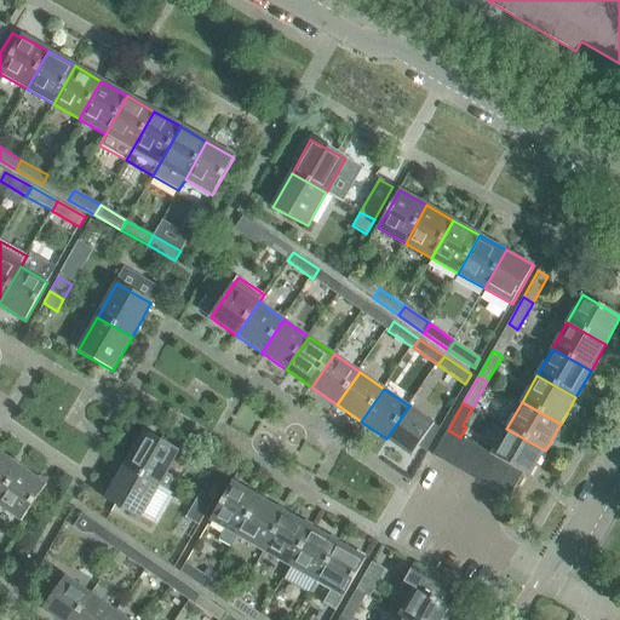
[(435,424),(409,406),(386,438),(413,457),(435,424)]
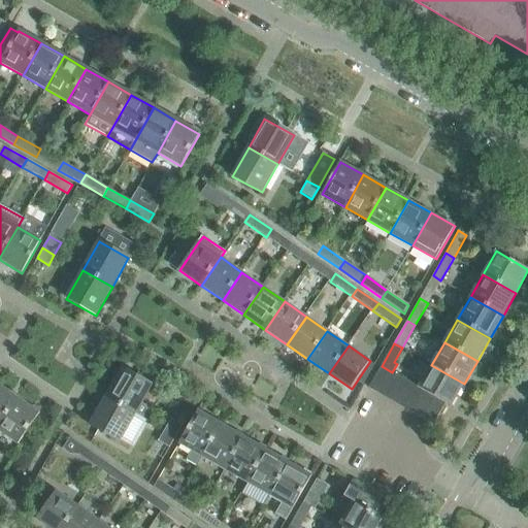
[(436,397),(447,403),(452,406),(464,384),(431,365),(419,387),(425,391),(436,397)]
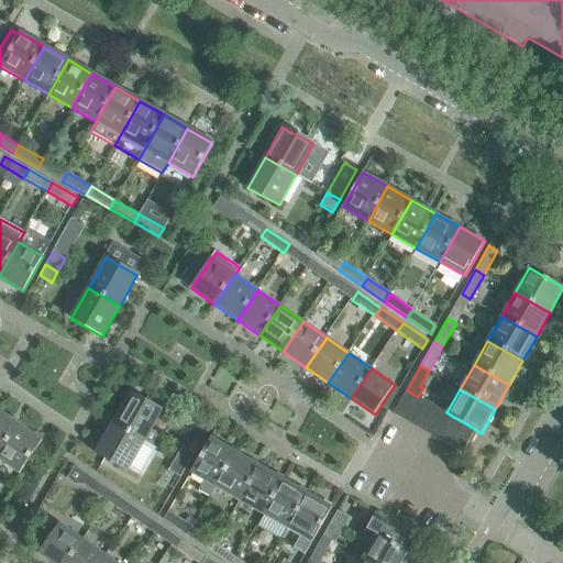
[(419,397),(418,397),(407,390),(394,414),(405,420),(419,397)]
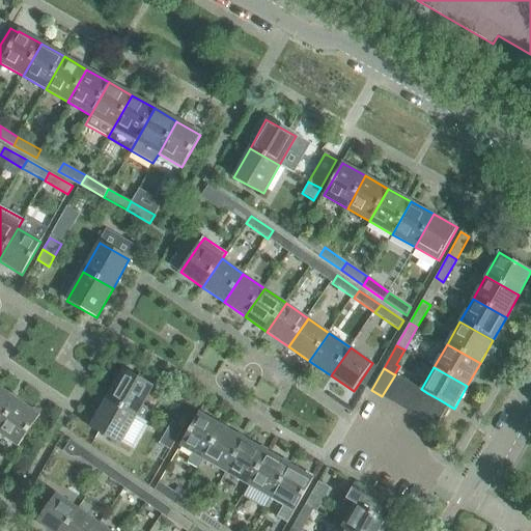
[(107,398),(136,416),(143,420),(147,413),(147,410),(142,407),(152,388),(132,375),(133,374),(123,369),(107,398)]
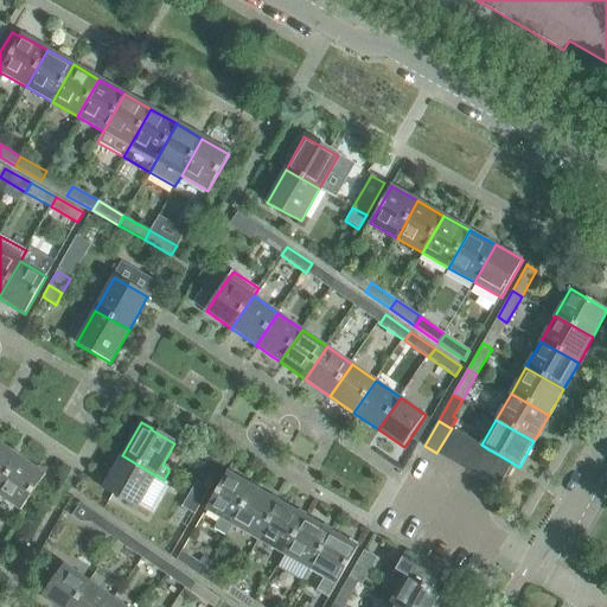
[(464,435),(452,428),(436,453),(449,460),(464,435)]
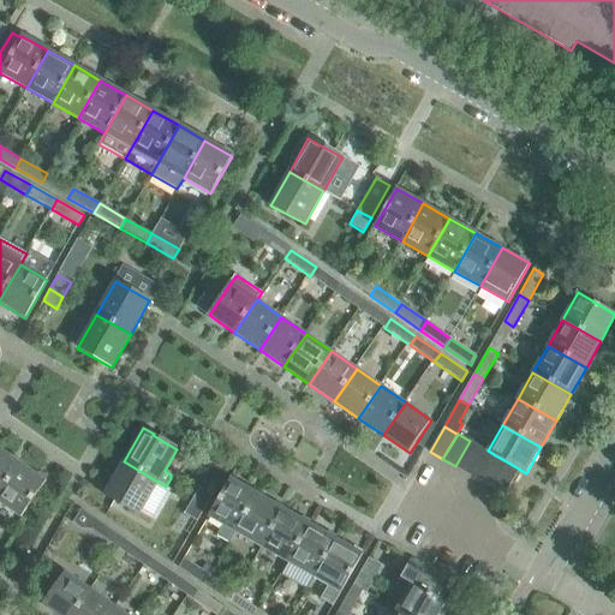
[(455,466),(469,473),(483,448),(470,441),(455,466)]
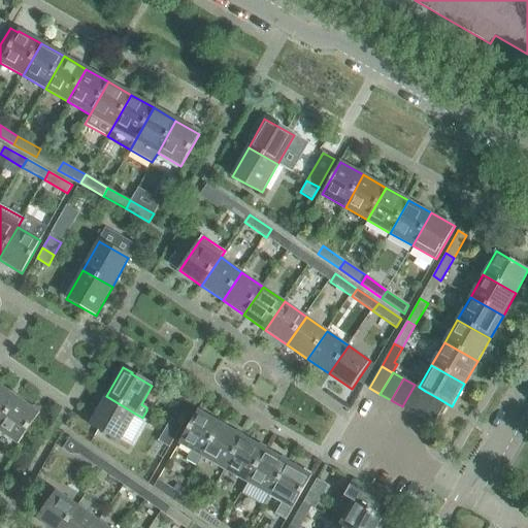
[(402,406),(413,413),(425,391),(419,387),(415,385),(402,406)]
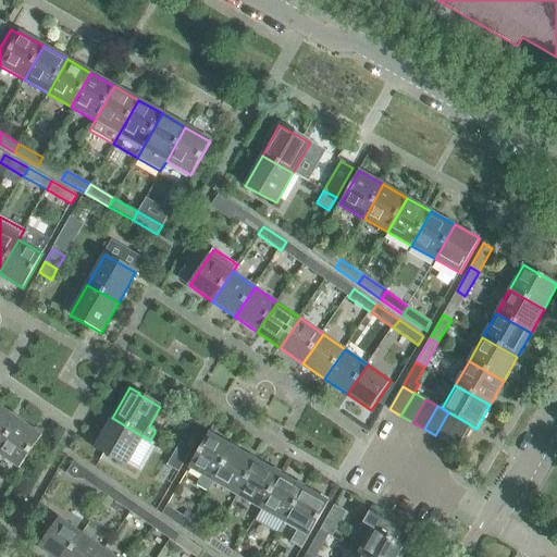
[(0,407),(0,445),(17,420),(0,407)]
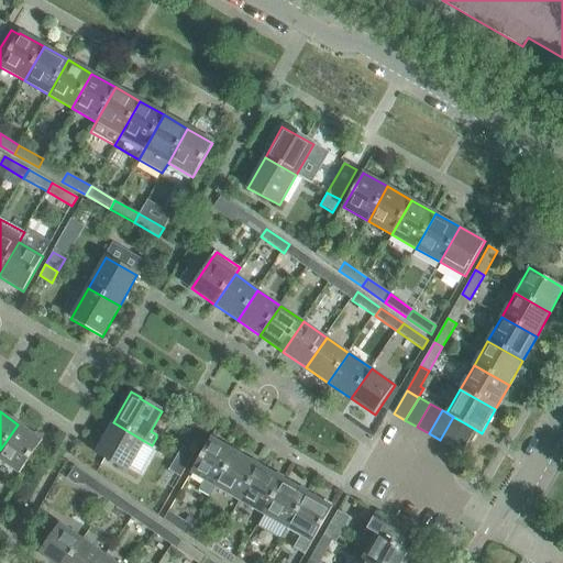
[(440,440),(452,446),(465,423),(453,417),(440,440)]
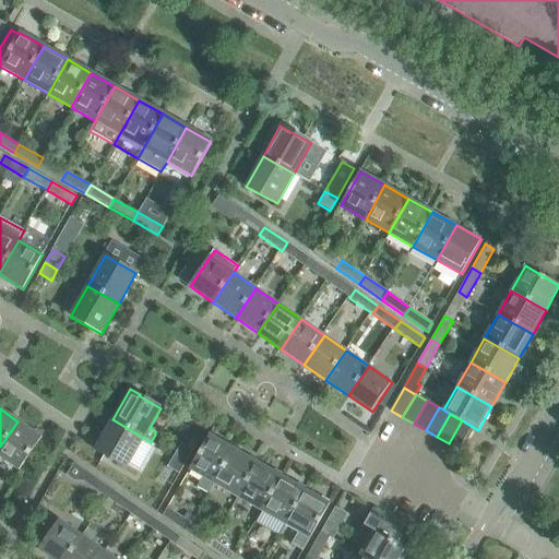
[(95,450),(104,455),(126,468),(130,461),(137,465),(151,442),(143,438),(113,419),(95,450)]
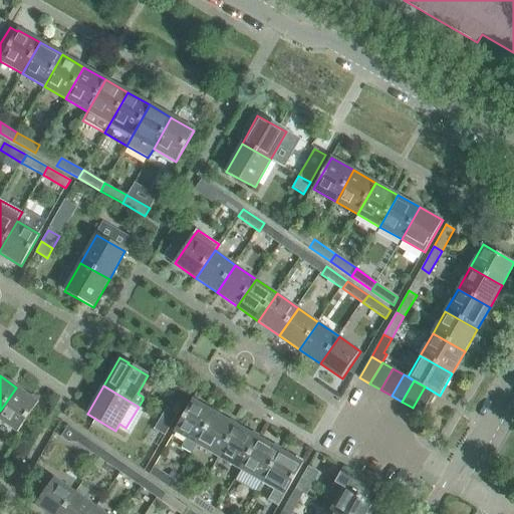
[(425,387),(413,408),(423,414),(435,393),(425,387)]
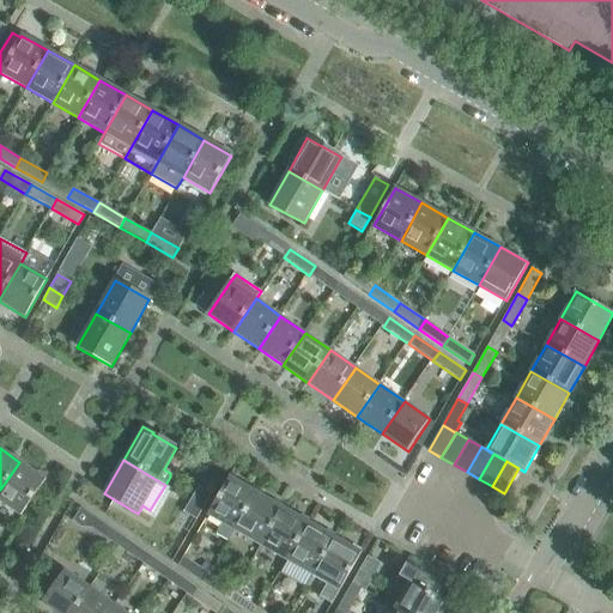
[(19,462),(0,490),(0,501),(20,516),(46,480),(19,462)]
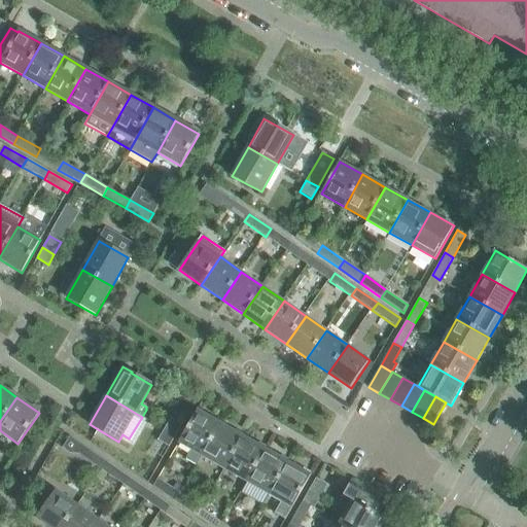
[(173,413),(164,429),(175,436),(191,408),(185,405),(179,416),(173,413)]
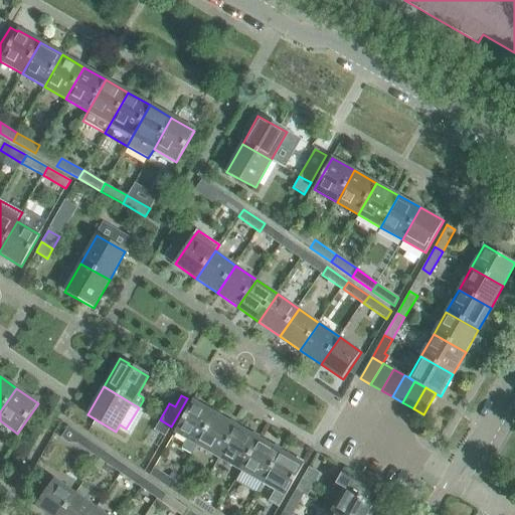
[(192,455),(197,446),(212,419),(215,414),(192,401),(174,434),(186,440),(181,449),(192,455)]
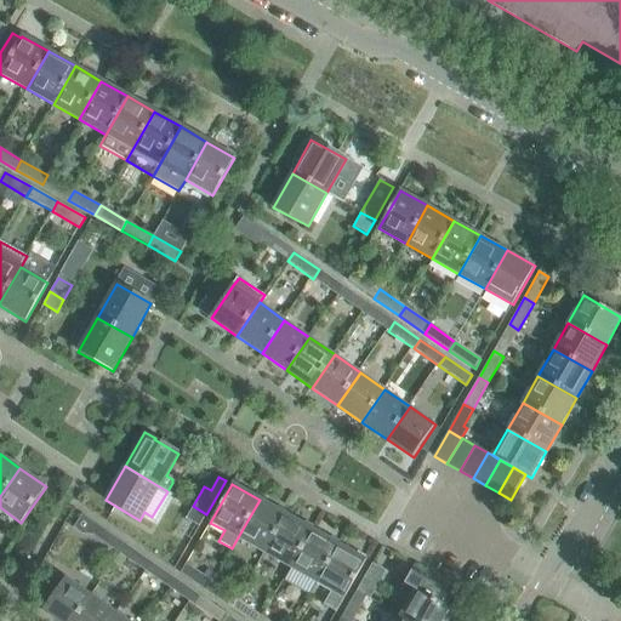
[(260,500),(256,506),(238,537),(265,553),(286,514),(260,500)]
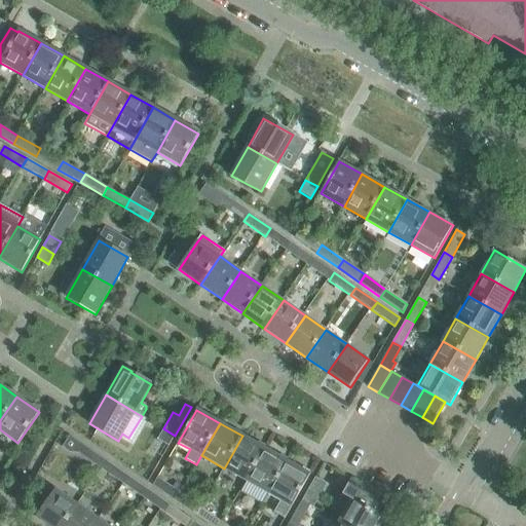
[(168,446),(175,436),(163,428),(157,440),(168,446)]
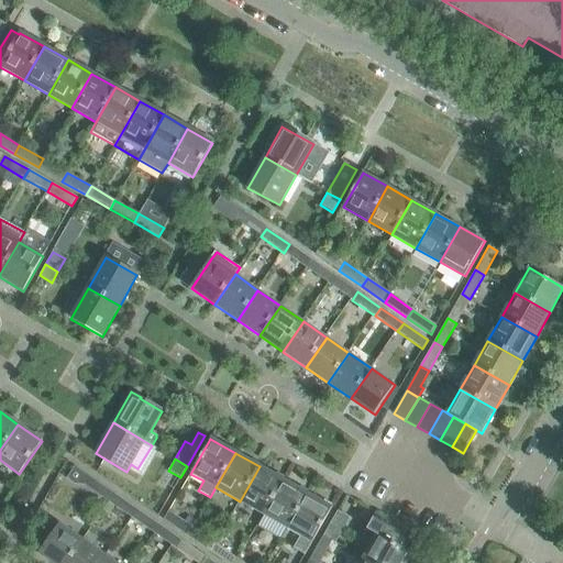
[(284,481),(260,466),(240,501),(264,515),(284,481)]
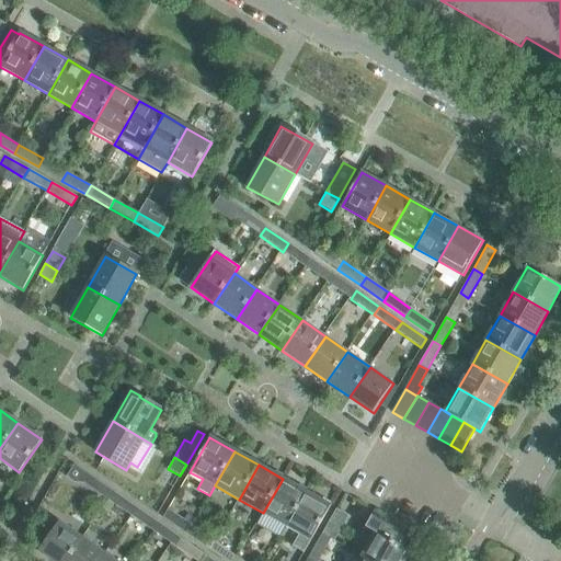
[(307,492),(283,479),(263,513),(287,527),(307,492)]
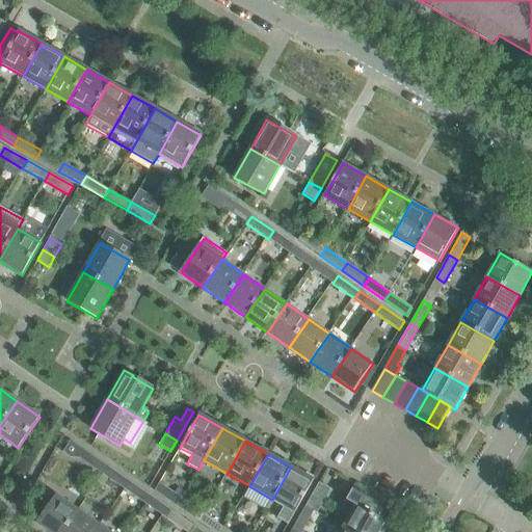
[(130,482),(108,467),(103,475),(125,489),(130,482)]
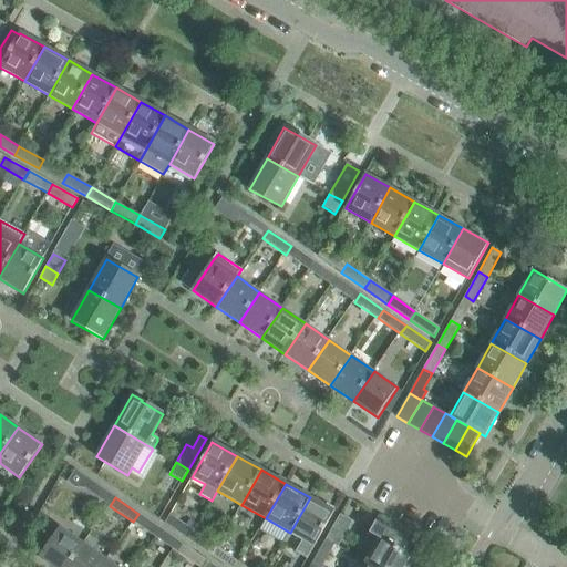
[(310,497),(290,533),(303,540),(296,553),(308,559),(334,512),(310,497)]
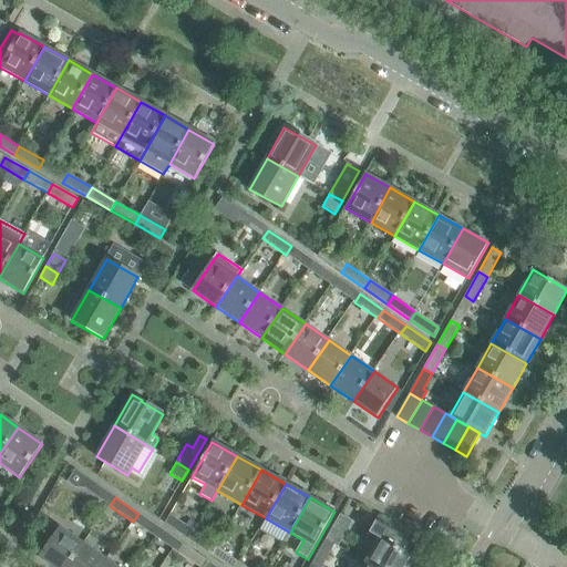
[(164,524),(188,540),(194,532),(193,531),(196,526),(178,514),(175,518),(169,515),(164,524)]
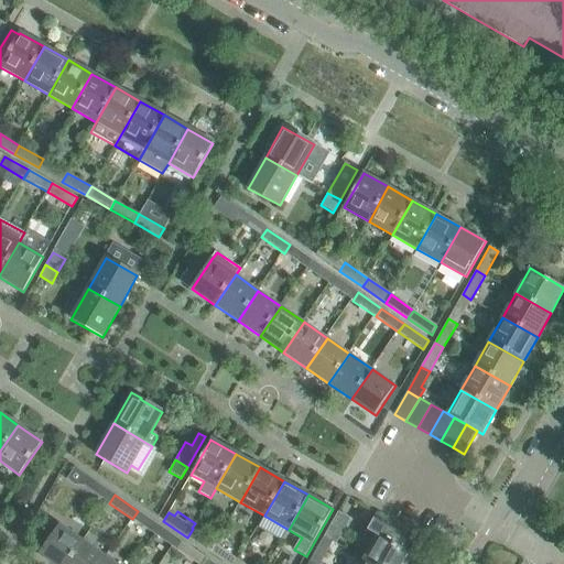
[(338,512),(324,538),(332,542),(336,544),(350,519),(338,512)]
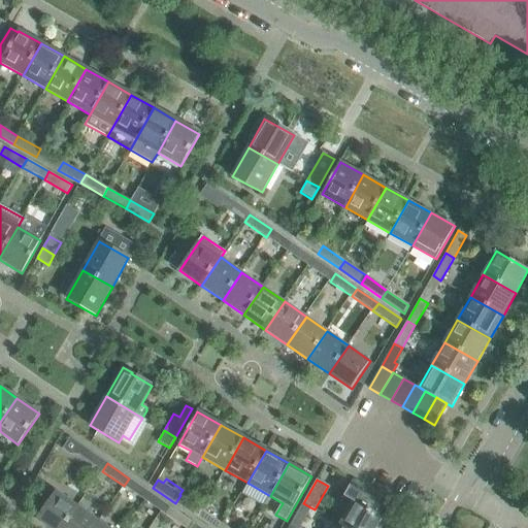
[(354,502),(340,524),(348,527),(382,527),(387,520),(374,513),(382,499),(353,483),(344,497),(354,502)]
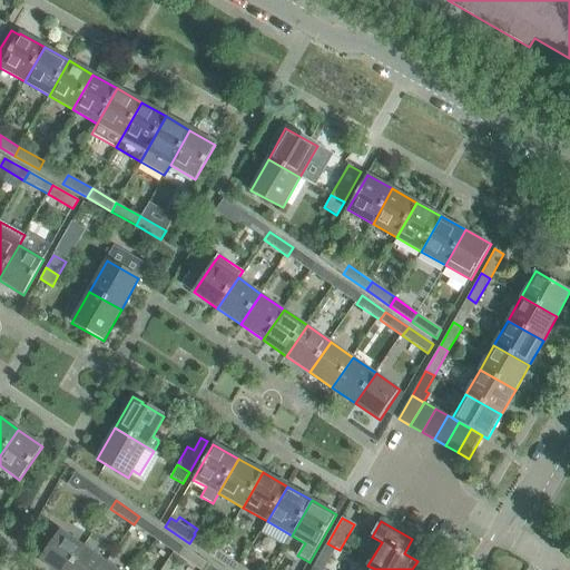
[(48,549),(39,560),(52,569),(68,569),(85,547),(53,526),(40,544),(48,549)]
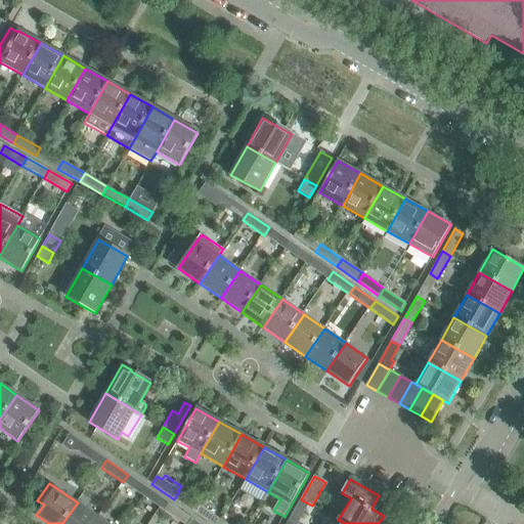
[(293,523),(296,523),(308,504),(301,499),(289,521),(293,523)]
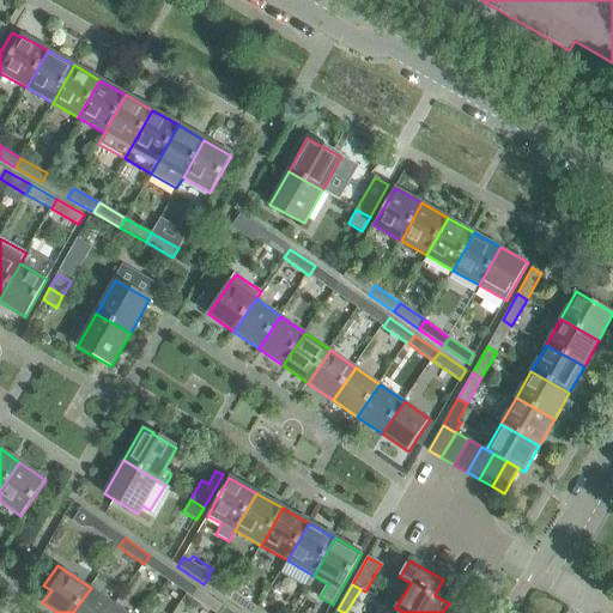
[(109,612),(115,605),(91,588),(73,612),(109,612)]
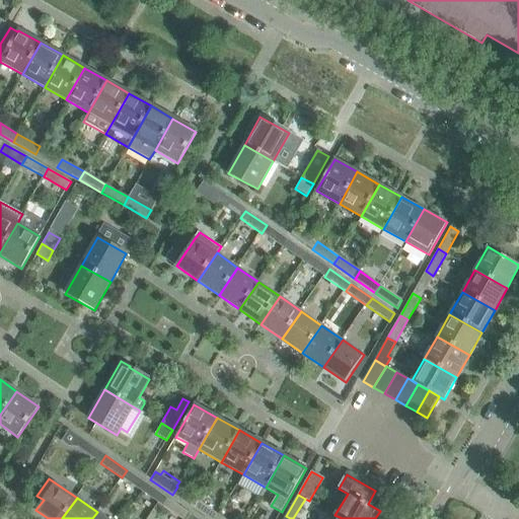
[(186,518),(190,514),(168,499),(163,507),(180,518),(186,518)]
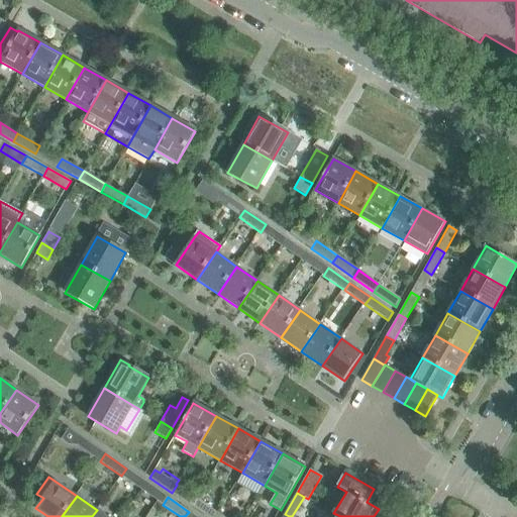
[(216,516),(219,514),(198,499),(193,507),(207,516),(216,516)]
